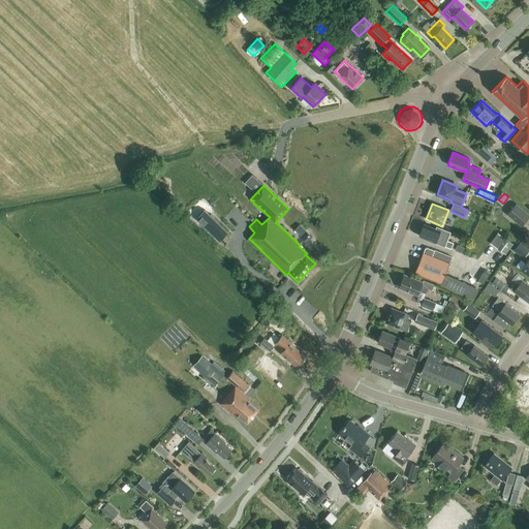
[(521,226),(528,216),(528,214),(516,204),(506,215),(521,226)]
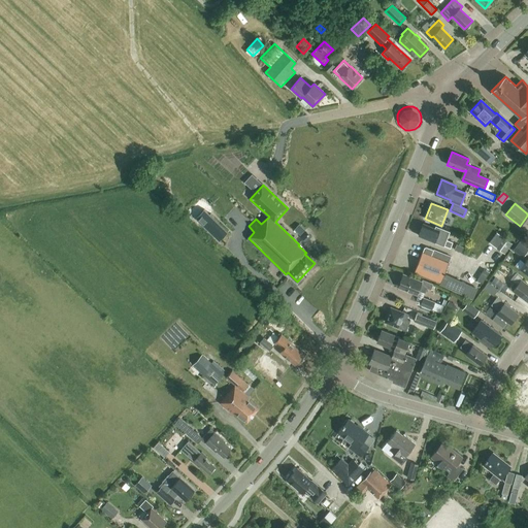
[(227,232),(212,219),(213,218),(210,213),(209,215),(204,209),(195,219),(219,241),(227,232)]
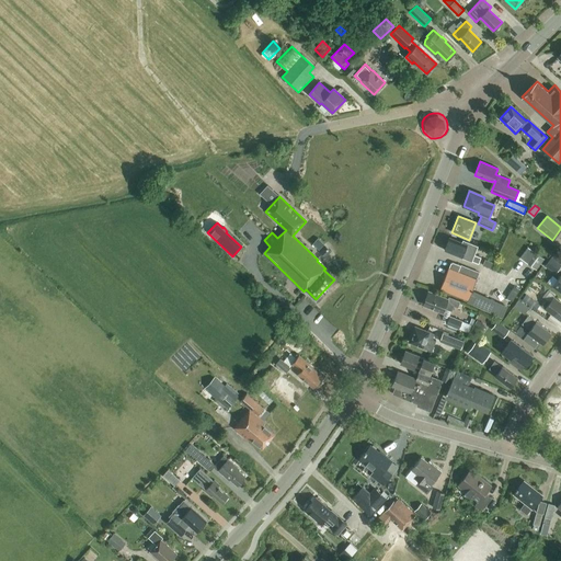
[(462,243),(449,238),(445,251),(471,262),(472,261),(479,264),(481,258),(474,254),(478,247),(462,241),(462,243)]
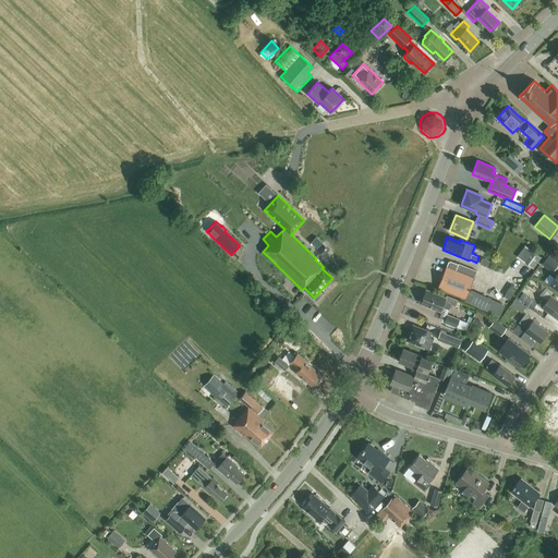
[(324,245),(318,252),(323,256),(329,250),(324,245)]
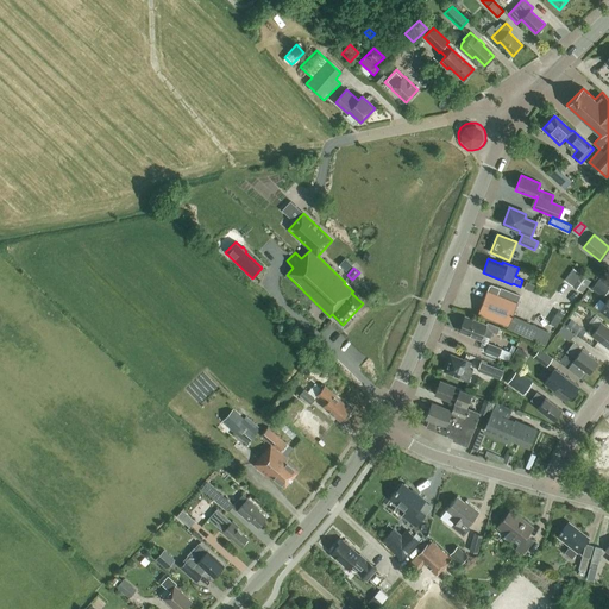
[(582,294),(590,282),(578,272),(570,284),(582,294)]
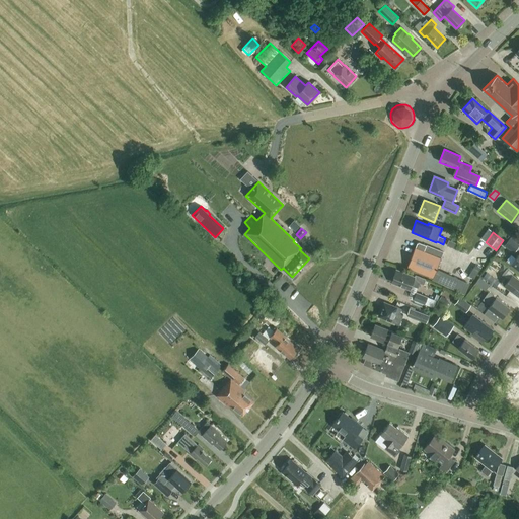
[(514,253),(518,245),(518,244),(510,238),(504,245),(514,253)]
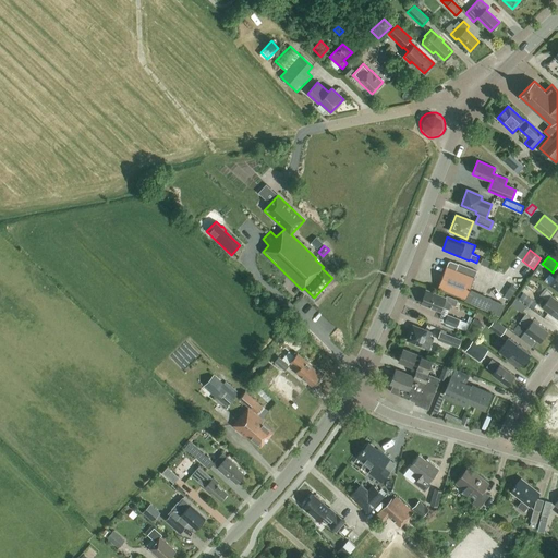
[(458,264),(452,262),(448,263),(447,267),(446,267),(438,288),(465,298),(476,270),(458,264)]
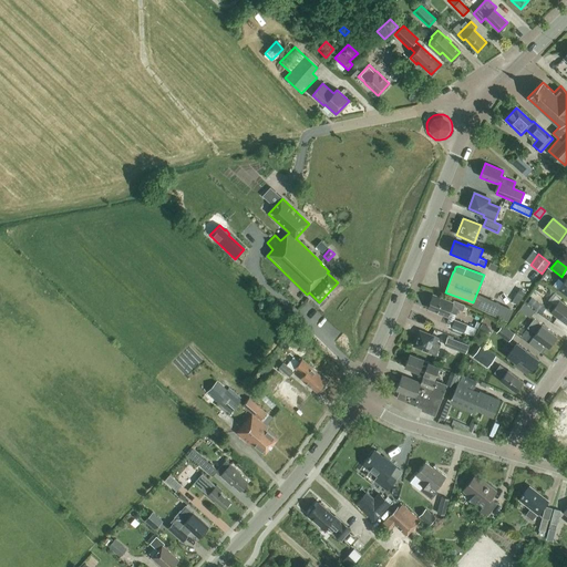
[(566,277),(557,290),(566,297),(566,277)]
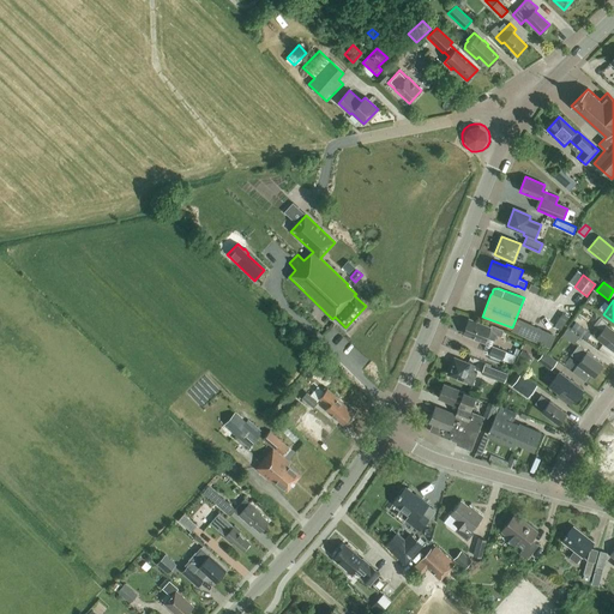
[(512,332),(552,345),(557,332),(517,319),(512,332)]
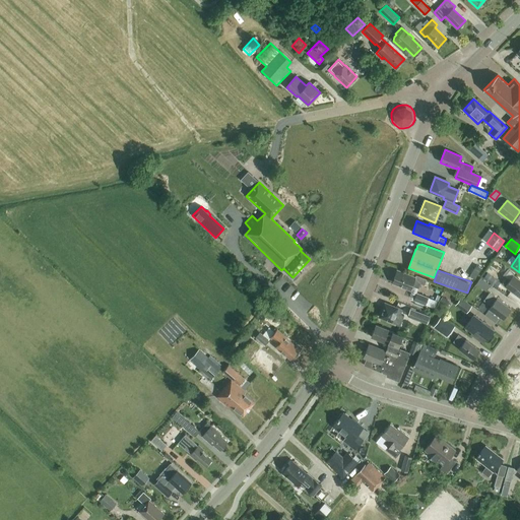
[(415,277),(397,271),(392,282),(410,289),(412,286),(418,288),(420,283),(424,285),(427,279),(416,275),(415,277)]
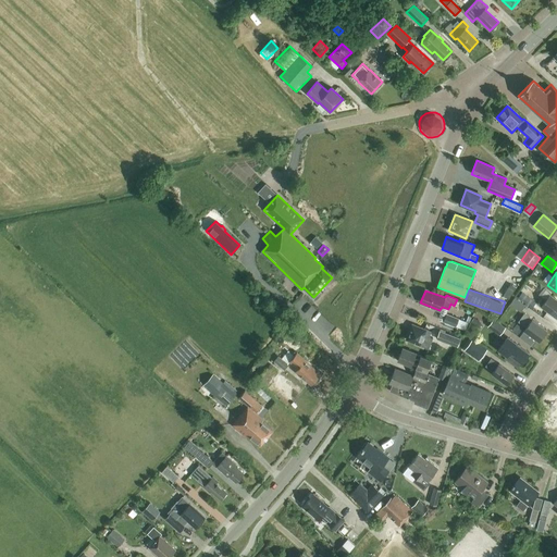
[(531,309),(535,302),(522,293),(518,298),(531,309)]
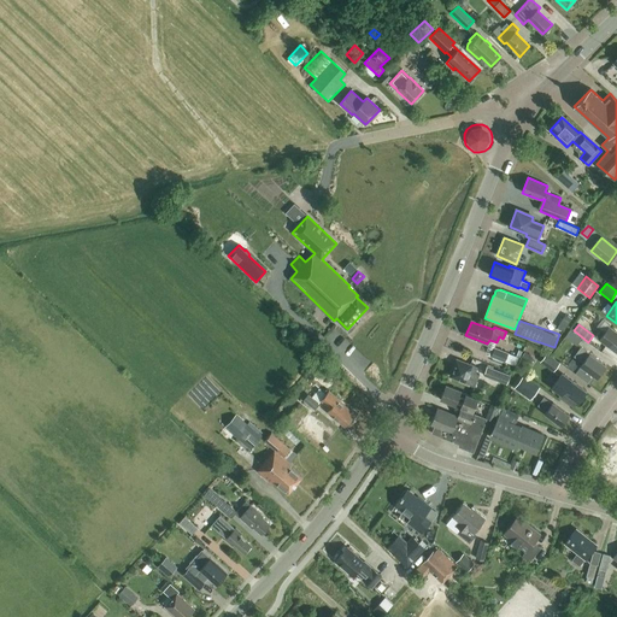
[(616,353),(616,350),(616,333),(609,327),(599,340),(616,353)]
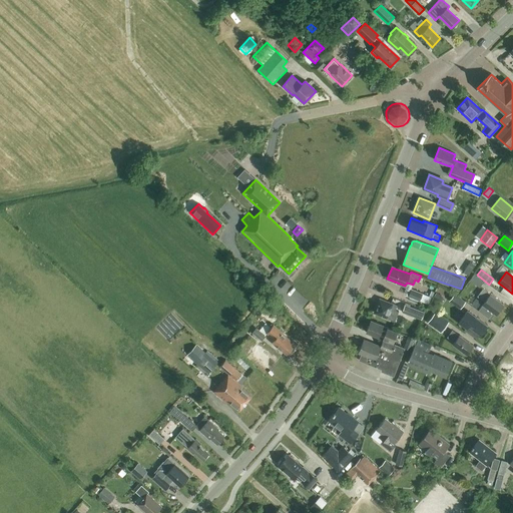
[(479,288),(483,282),(474,275),(470,281),(479,288)]
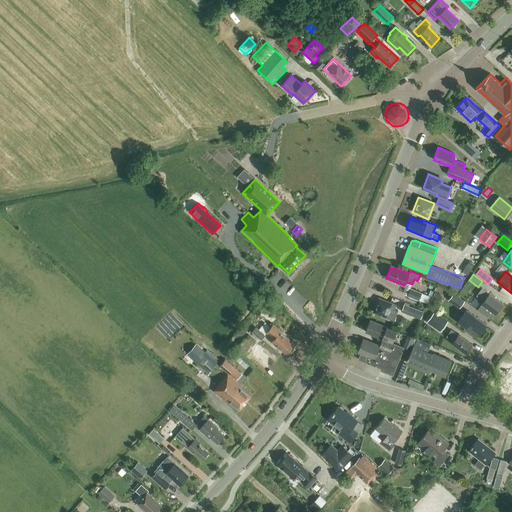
[(419,301),(422,293),(410,288),(407,296),(419,301)]
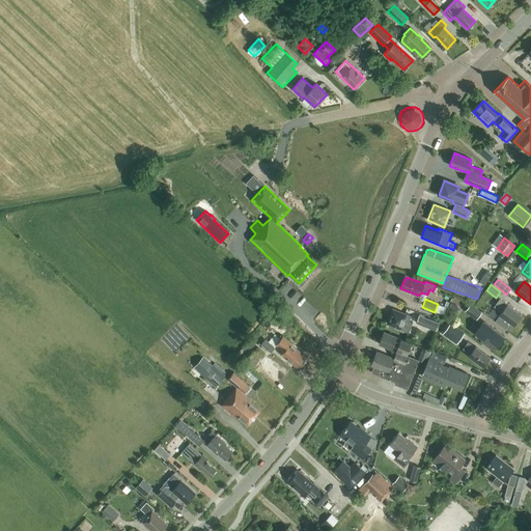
[(507,305),(500,299),(494,307),(501,312),(495,320),(508,331),(512,325),(513,326),(522,315),(507,305)]
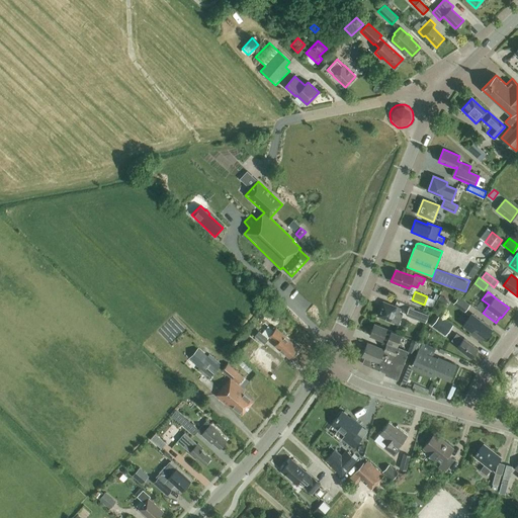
[(465,311),(468,306),(458,297),(454,303),(465,311)]
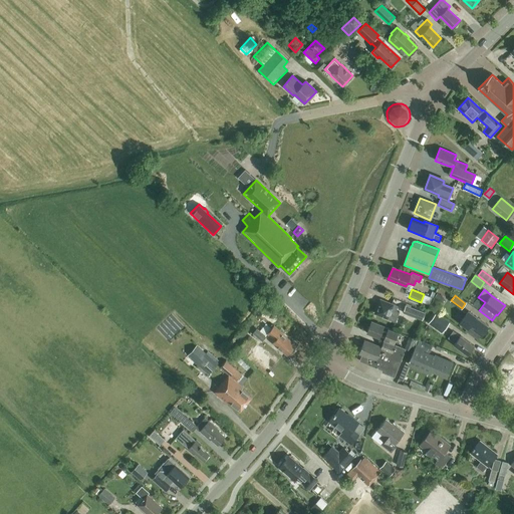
[(389,303),(380,299),(374,313),(382,316),(382,317),(396,322),(399,323),(401,316),(398,315),(400,312),(396,311),(397,309),(393,307),(394,304),(389,302),(389,303)]
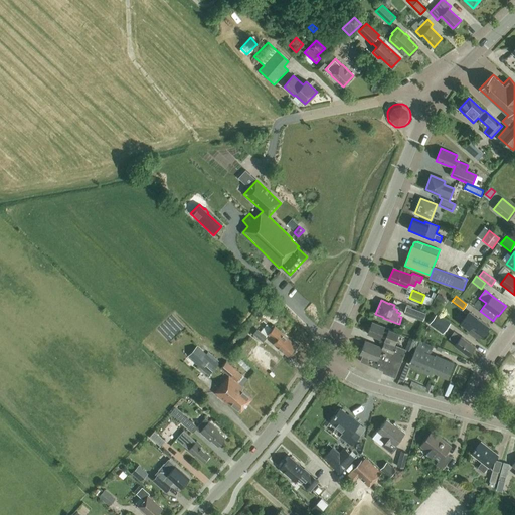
[(422,322),(425,314),(417,311),(418,310),(406,306),(403,314),(414,318),(415,318),(416,318),(416,320),(422,322)]
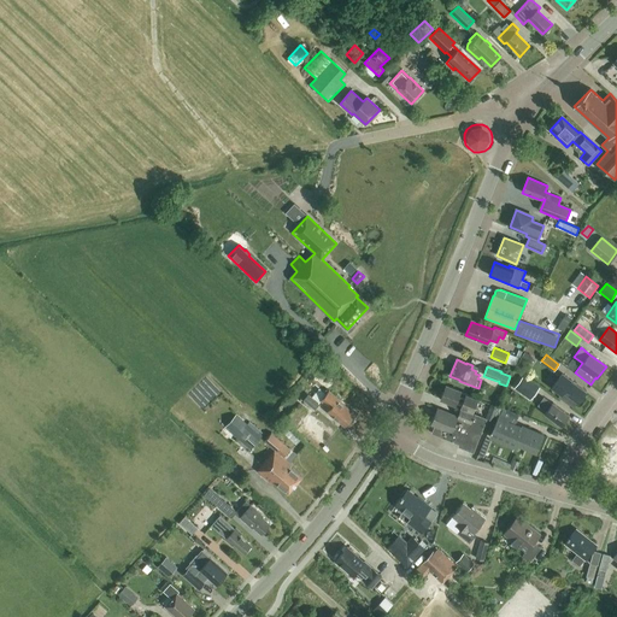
[(571,381),(563,375),(558,380),(557,380),(552,387),(560,393),(558,397),(573,407),(577,401),(579,403),(586,392),(571,381)]
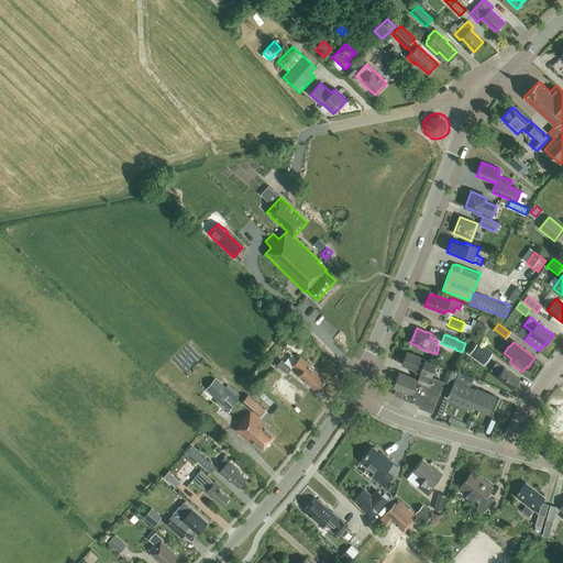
[(484,364),(493,352),(483,346),(475,357),(484,364)]
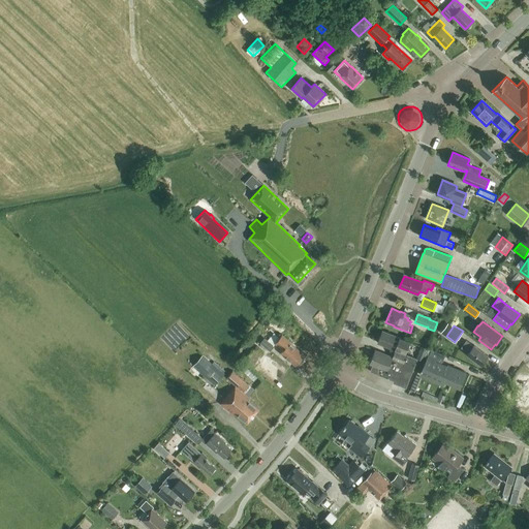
[(399,338),(395,337),(395,336),(382,331),(377,342),(390,347),(393,342),(397,344),(395,349),(405,353),(410,341),(399,337),(399,338)]
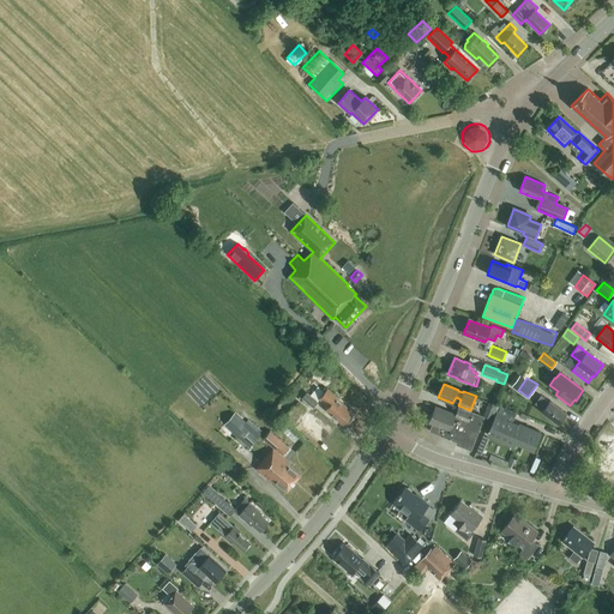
[(353,413),(342,404),(342,402),(327,389),(324,392),(318,386),(309,395),(306,392),(301,398),(312,409),(318,403),(317,402),(319,399),(329,407),(326,410),(343,423),(353,413)]
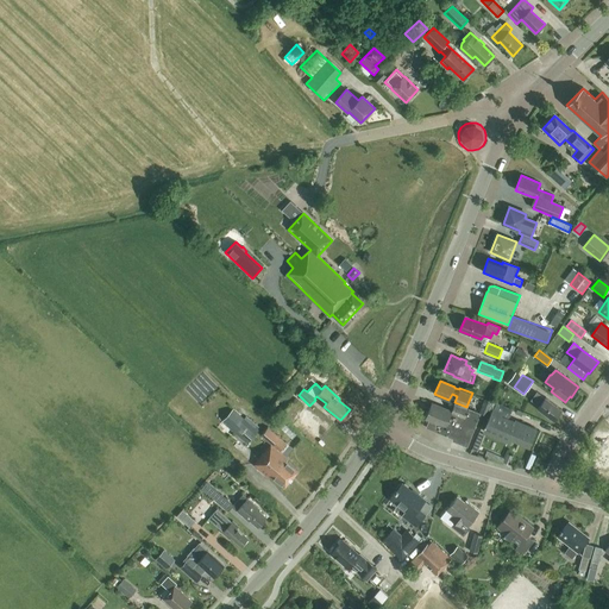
[(545,399),(537,393),(531,401),(539,407),(538,408),(553,420),(562,409),(545,397),(545,399)]
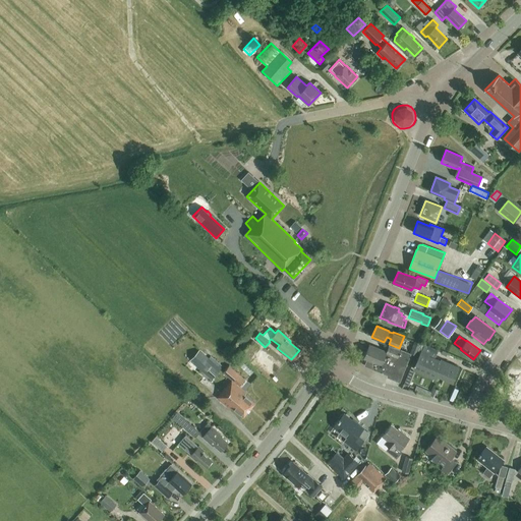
[(417,352),(420,342),(415,340),(411,349),(417,352)]
